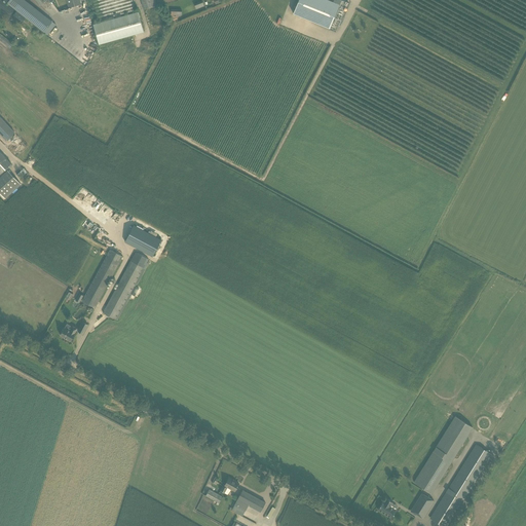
[(0,0),(0,7),(9,15),(13,10),(0,0)]
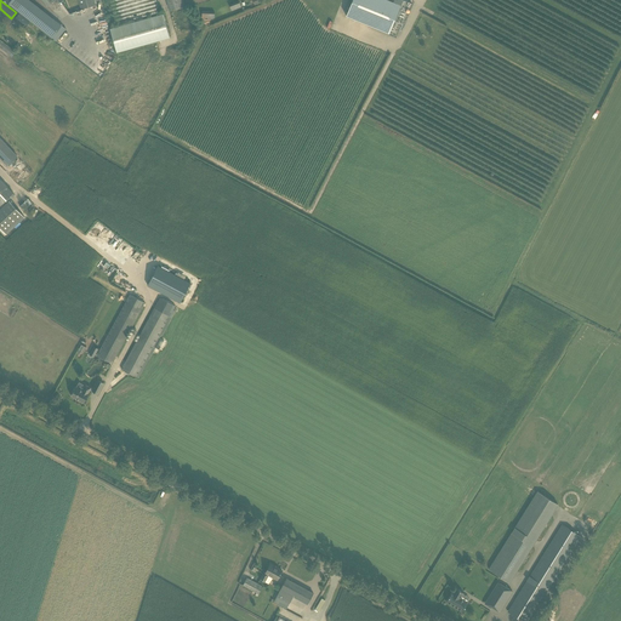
[(28,0),(5,0),(5,1),(20,12),(30,21),(52,38),(62,26),(41,10),(28,0)]
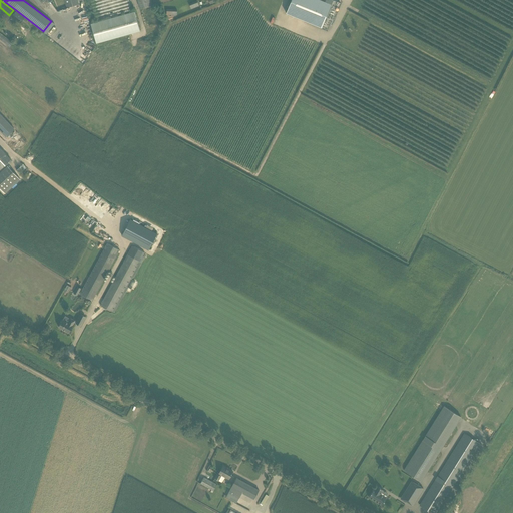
[(64,0),(67,8),(79,5),(77,0),(64,0)]
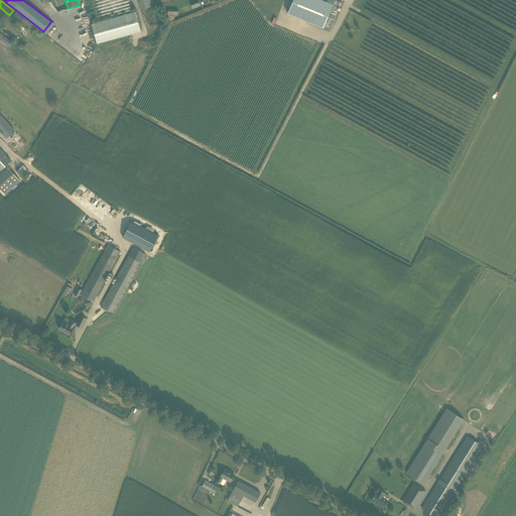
[(92,0),(98,21),(133,11),(129,0),(92,0)]
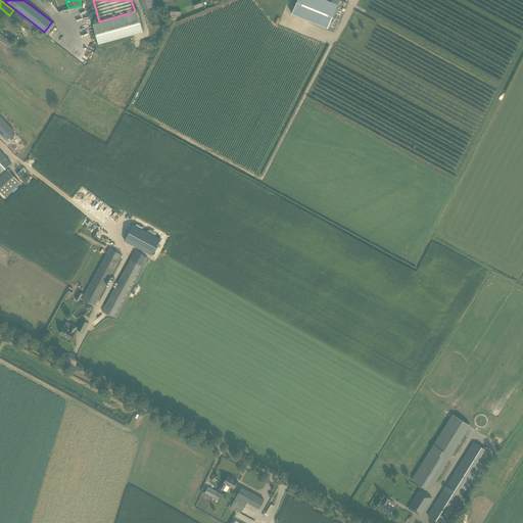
[(140,0),(143,9),(156,5),(154,0),(140,0)]
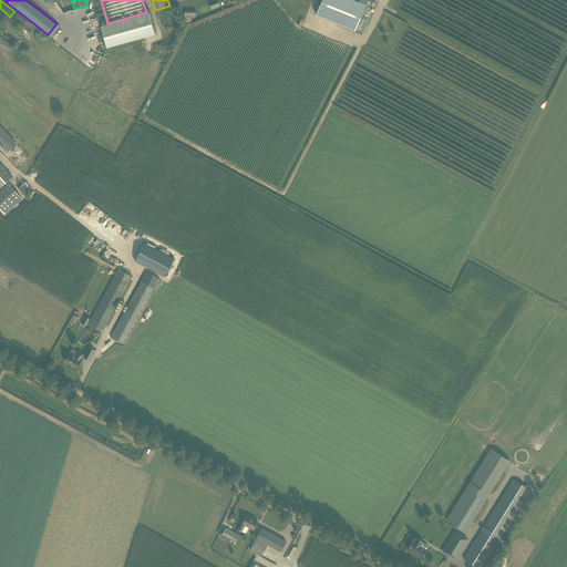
[(321,0),(316,14),(354,31),(359,21),(369,24),(378,2),(371,0),(370,0),(370,1),(368,0),(321,0)]
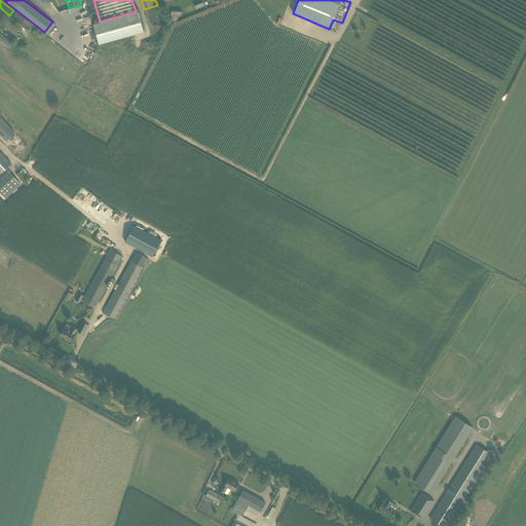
[(26,17),(16,10),(12,16),(21,24),(26,17)]
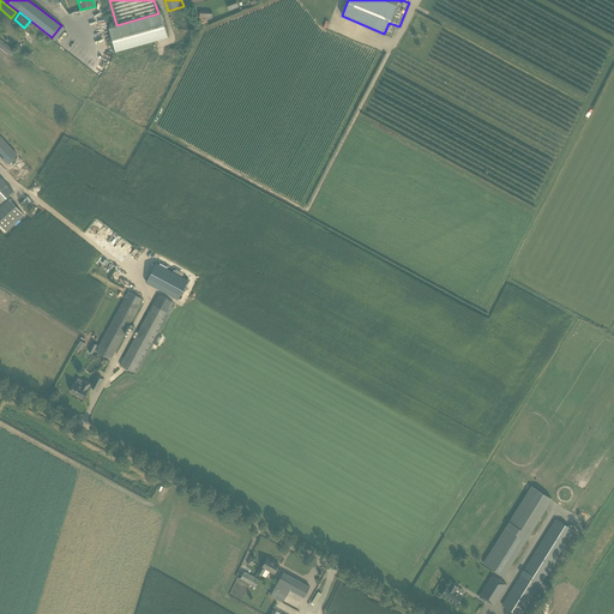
[(167,36),(161,13),(108,29),(115,52),(167,36)]
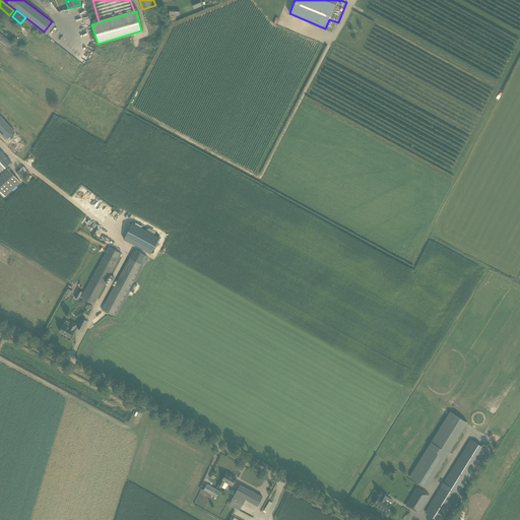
[(0,132),(6,139),(14,131),(0,116),(0,132)]
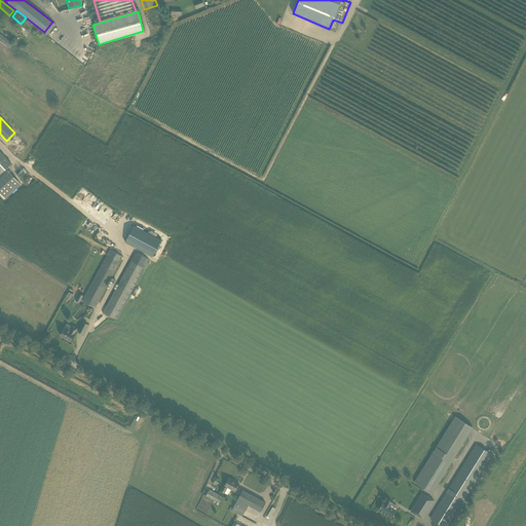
[(0,174),(11,163),(0,151),(0,174)]
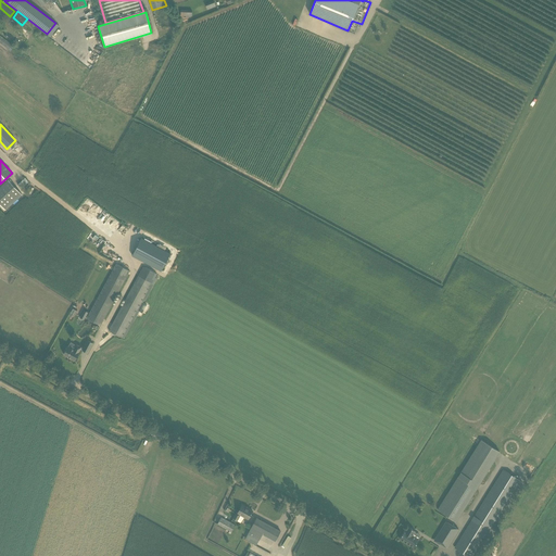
[(8,180),(0,187),(0,204),(7,211),(22,196),(8,180)]
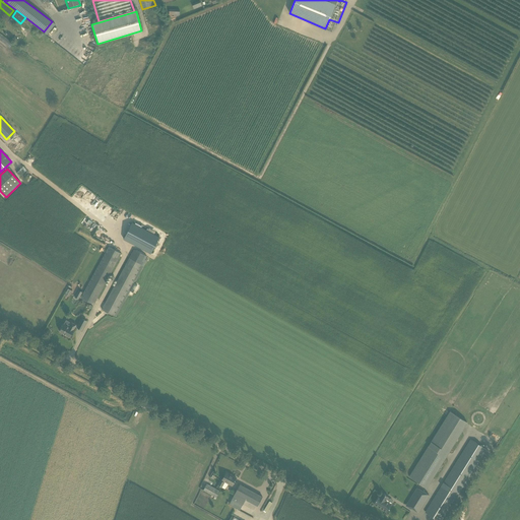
[(123,239),(150,254),(159,237),(132,222),(123,239)]
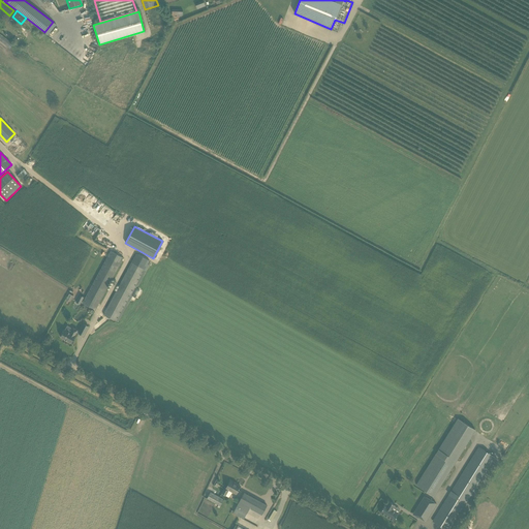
[(111,251),(85,299),(83,303),(95,310),(123,258),(111,251)]
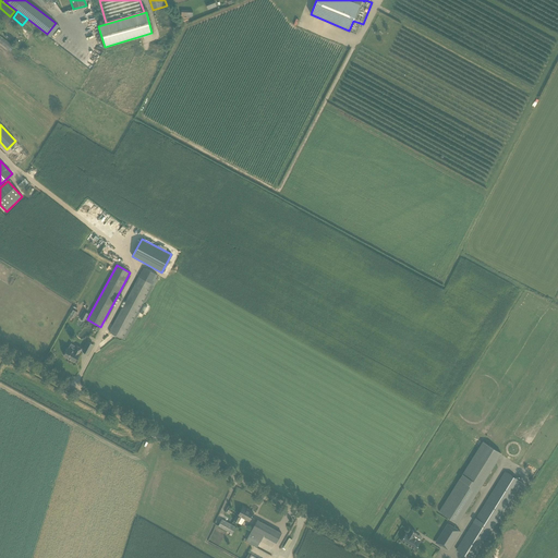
[(143,267),(109,331),(124,340),(140,313),(143,314),(144,312),(146,313),(149,306),(144,304),(157,279),(156,278),(157,275),(143,267)]
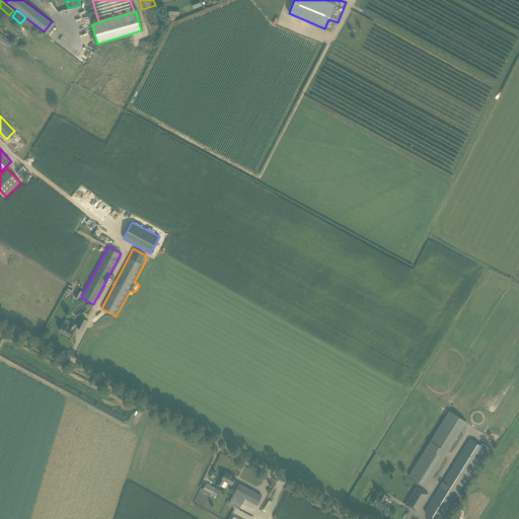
[(81,329),(86,320),(82,317),(77,327),(81,329)]
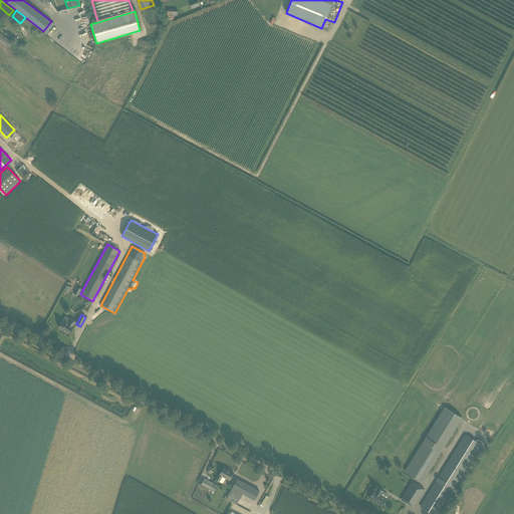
[(68,334),(73,325),(72,325),(75,321),(71,319),(68,323),(62,320),(58,327),(64,330),(64,331),(68,334)]
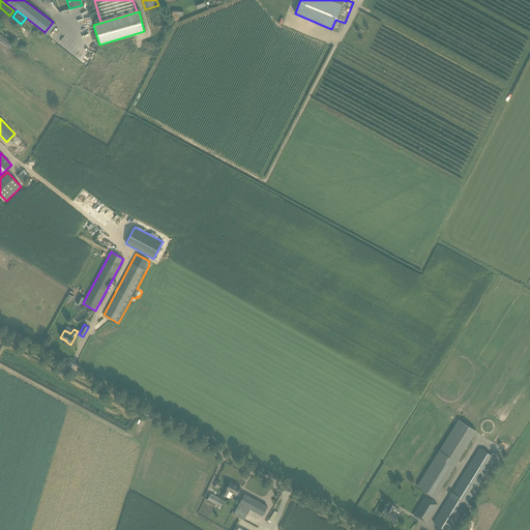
[(435,497),(476,431),(459,419),(417,486),(435,497)]
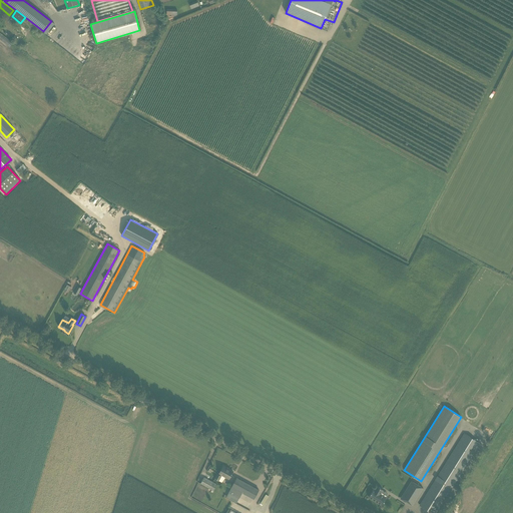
[(464,434),(420,505),(431,512),(435,512),(479,443),(464,434)]
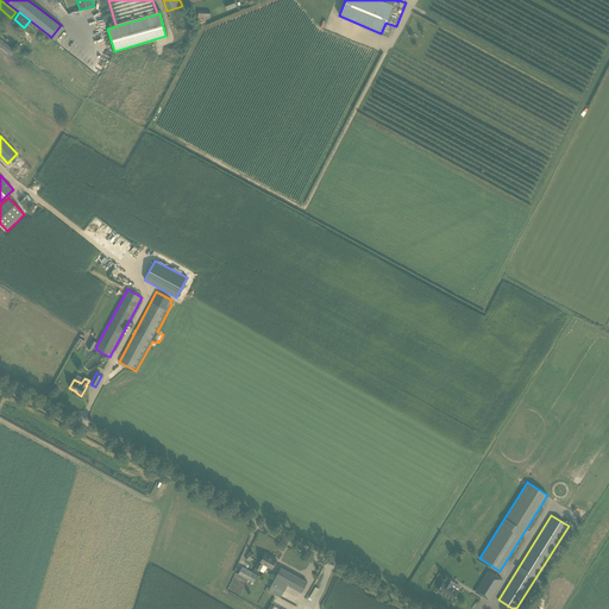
[(265,570),(268,566),(272,569),(277,560),(265,553),(259,564),(258,563),(255,569),(259,571),(259,570),(263,572),(265,570)]
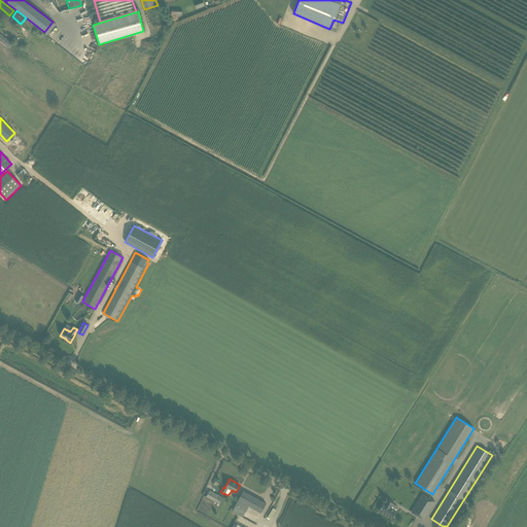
[(210,490),(206,497),(217,503),(219,504),(222,497),(210,490)]
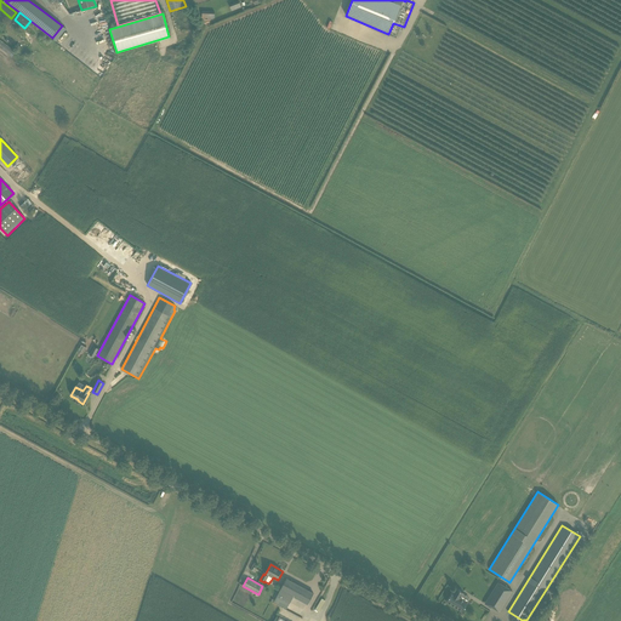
[(286,579),(280,590),(277,596),(290,603),(294,596),(308,604),(313,593),(286,579)]
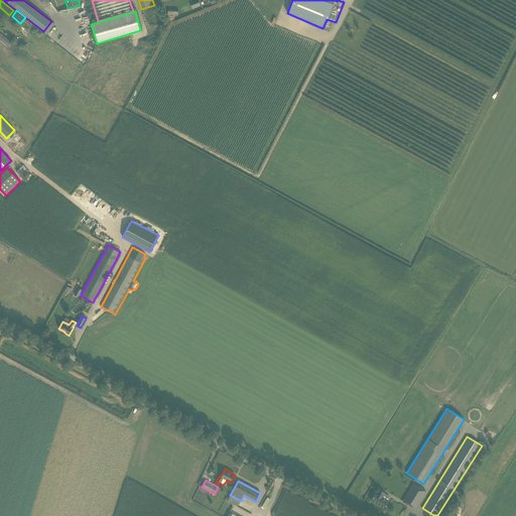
[(411,492),(407,498),(410,500),(408,504),(415,508),(425,491),(413,484),(409,491),(411,492)]
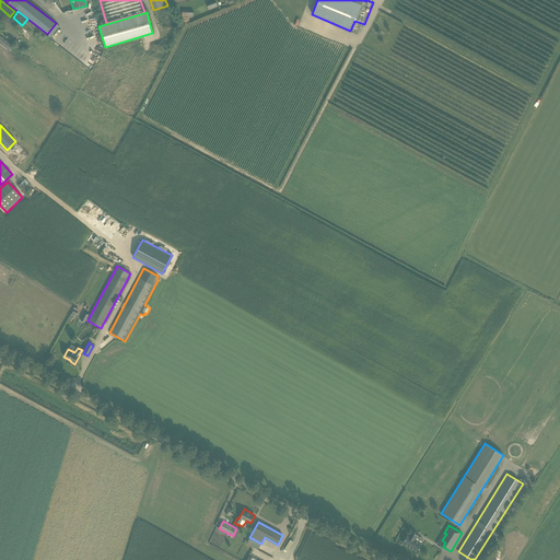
[(212,539),(218,541),(222,533),(216,531),(212,539)]
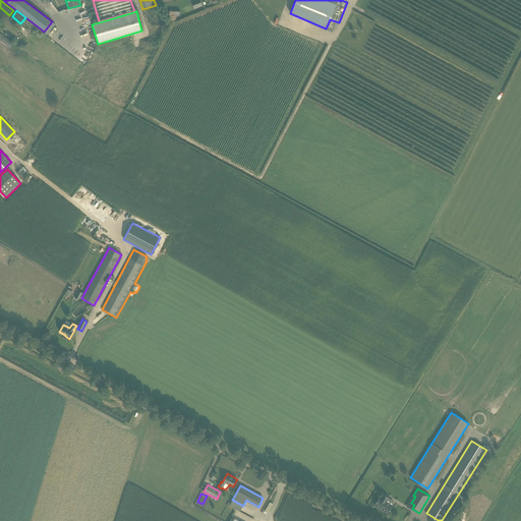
[(379,498),(373,505),(388,513),(392,506),(386,502),(389,498),(383,494),(381,498),(379,498)]
